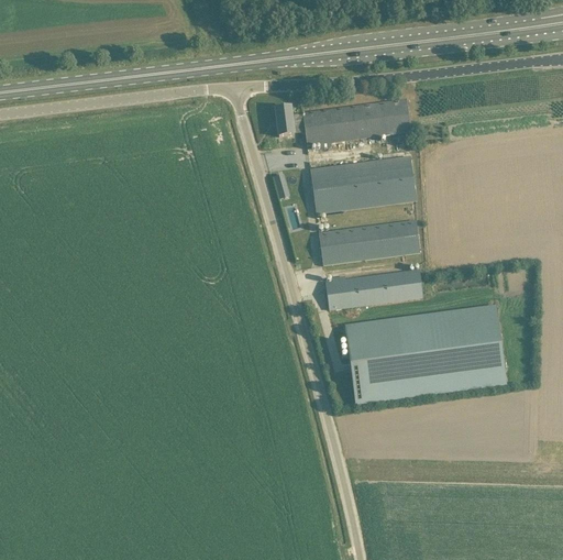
[(411,128),(407,99),(302,112),(302,113),(291,114),(290,106),(276,108),(279,135),(295,133),(294,122),(304,121),(307,144),(411,131),(411,128)]
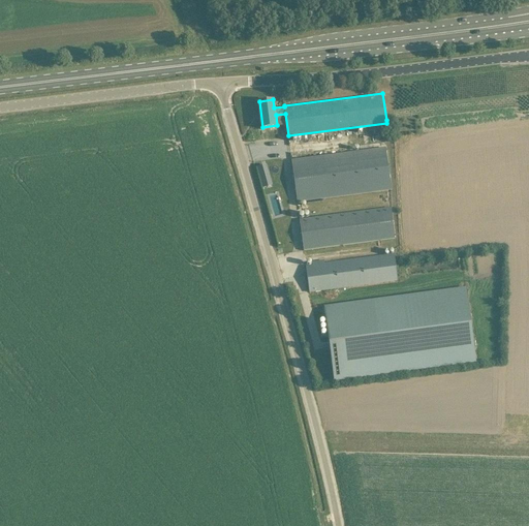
[(298,199),(307,198),(392,187),(386,146),(291,159),(298,199)]
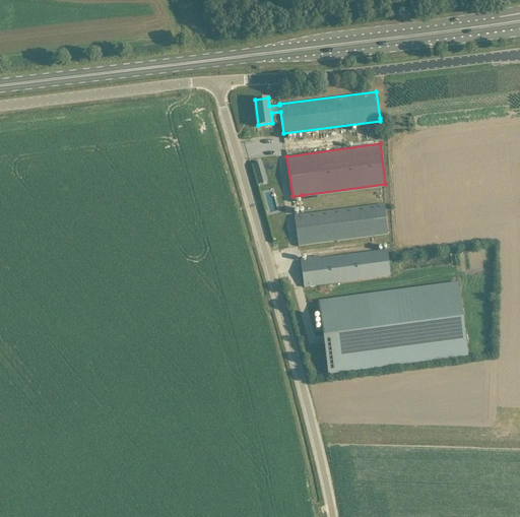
[(254,163),(257,172),(265,169),(263,159),(254,163)]
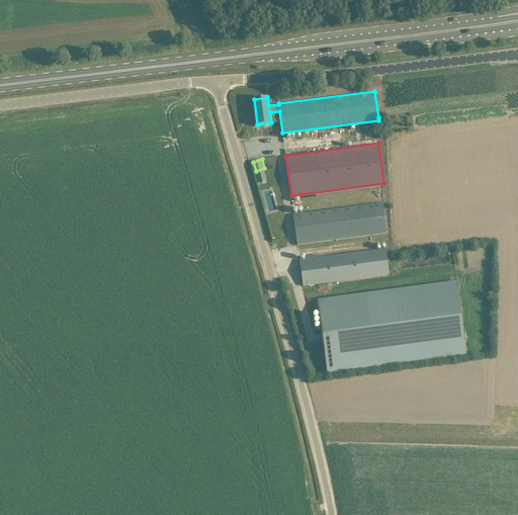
[(297,243),(308,242),(387,231),(383,201),(293,213),(297,243)]
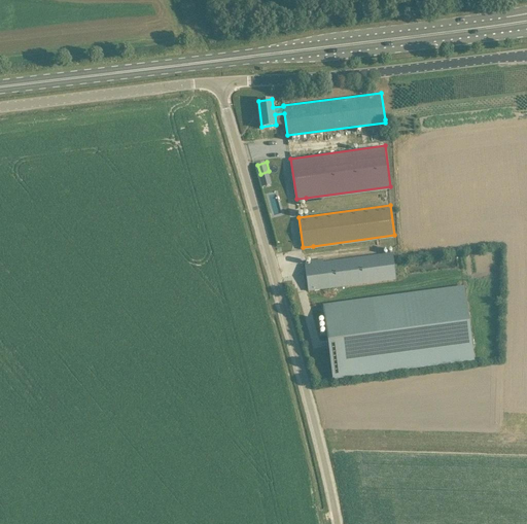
[(308,289),(396,277),(392,251),(305,264),(308,289)]
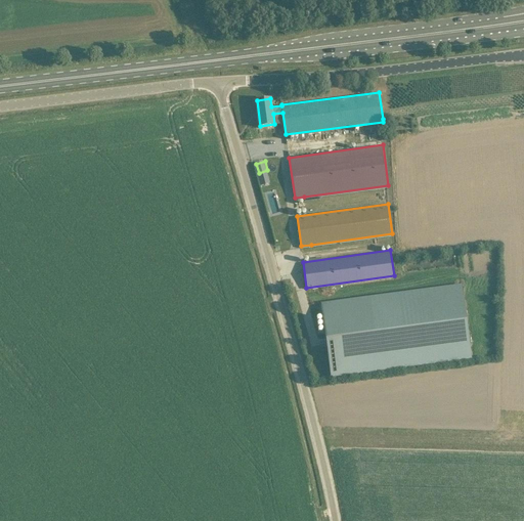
[(321,302),(331,376),(470,357),(460,284),(321,302)]
